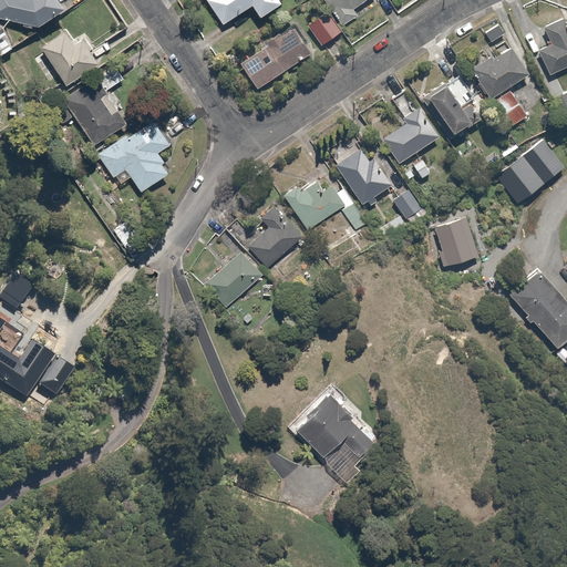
[(0,0),(0,17),(41,27),(68,9),(61,0),(0,0)]
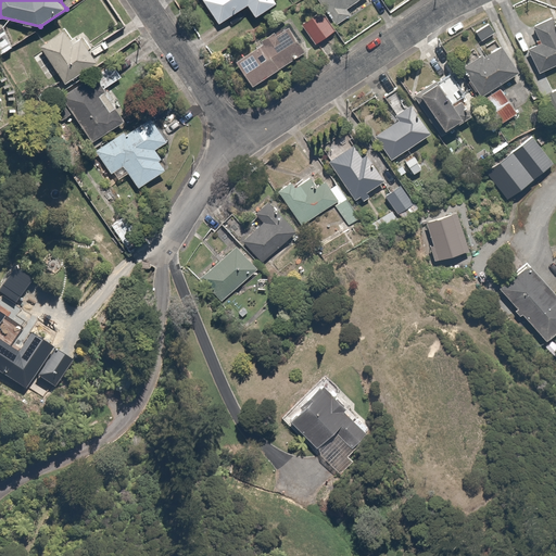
[(279,5),(275,0),(205,0),(220,23),(249,7),(256,19),(279,5)]
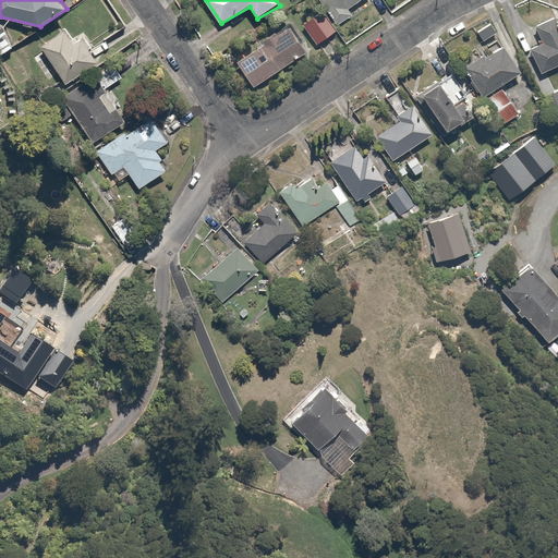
[(371,0),(325,0),(331,10),(328,12),(336,23),(371,0)]
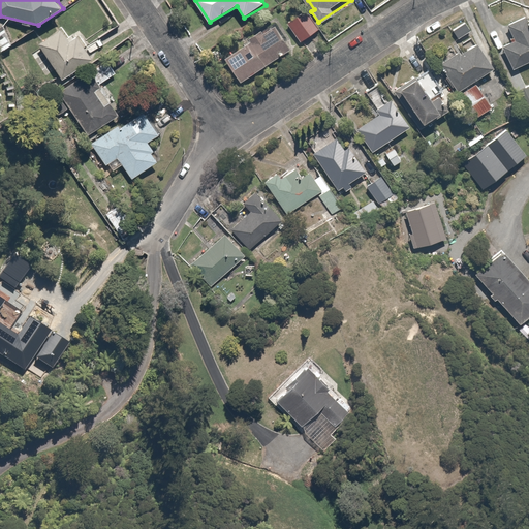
[(306,10),(287,22),(300,41),(318,30),(306,10)]
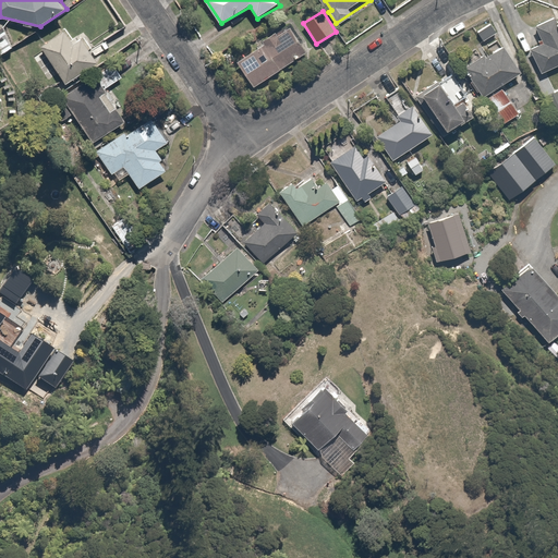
[(557,19),(538,27),(545,41),(531,49),(542,72),(557,63),(557,19)]
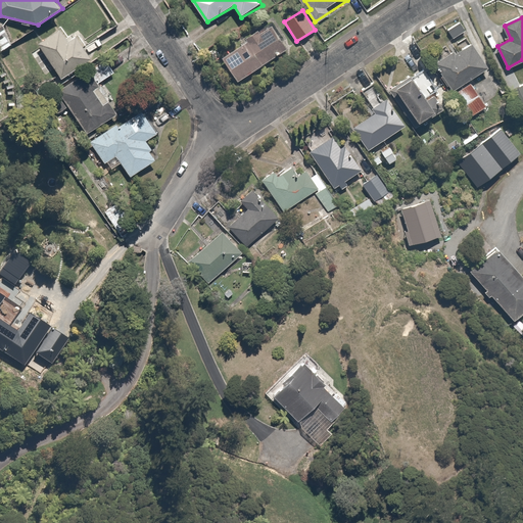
[(238,80),(287,46),(273,26),(263,33),(258,27),(245,36),(248,40),(223,57),(238,80)]
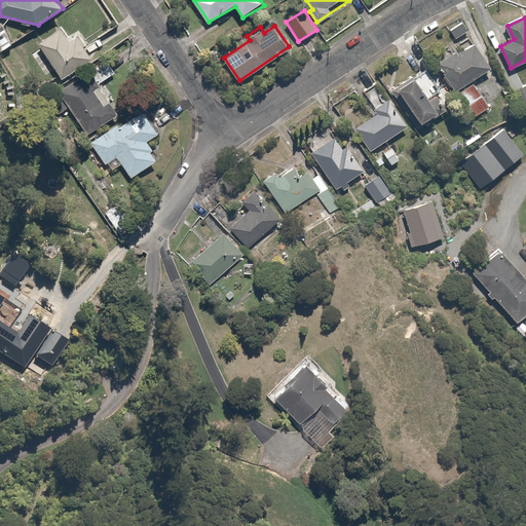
[(61,30),(40,43),(62,77),(91,58),(78,36),(69,42),(61,30)]
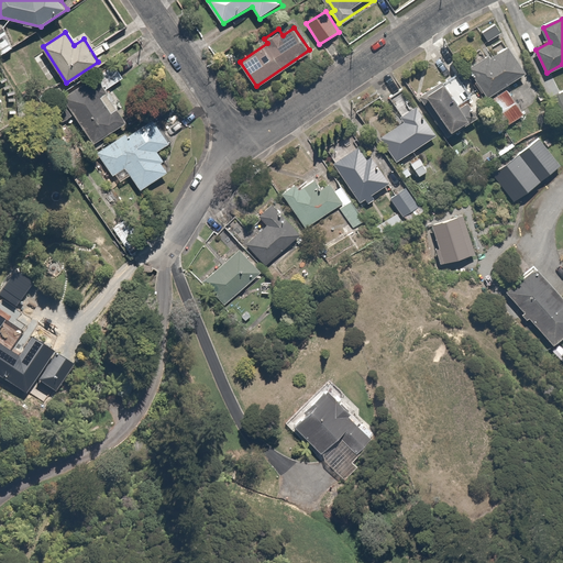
[(489,95),(525,74),(510,51),(494,61),(490,55),(472,66),(489,95)]
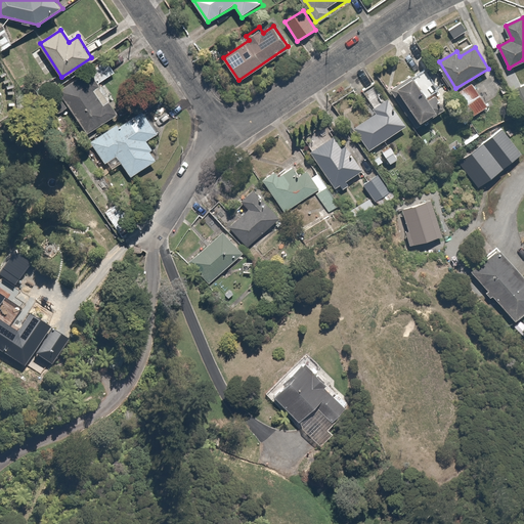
[(428,69),(398,88),(422,124),(446,107),(438,95),(442,92),(428,69)]
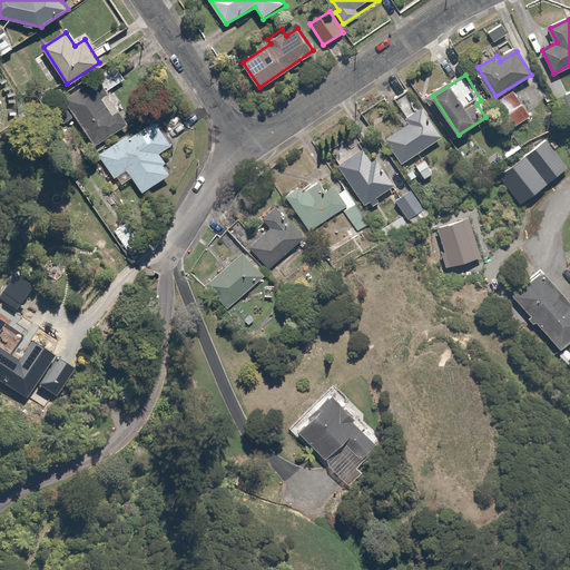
[(101,79),(68,101),(95,143),(128,121),(101,79)]
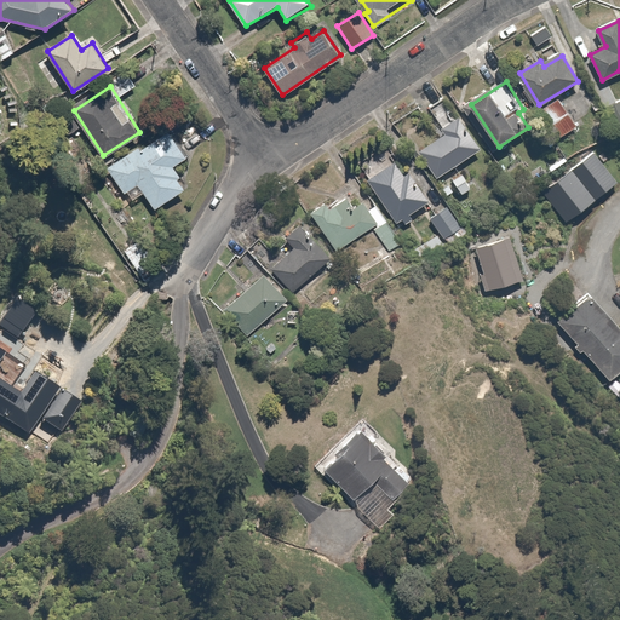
[(561,98),(543,109),(560,136),(555,138),(566,158),(589,143),(561,98)]
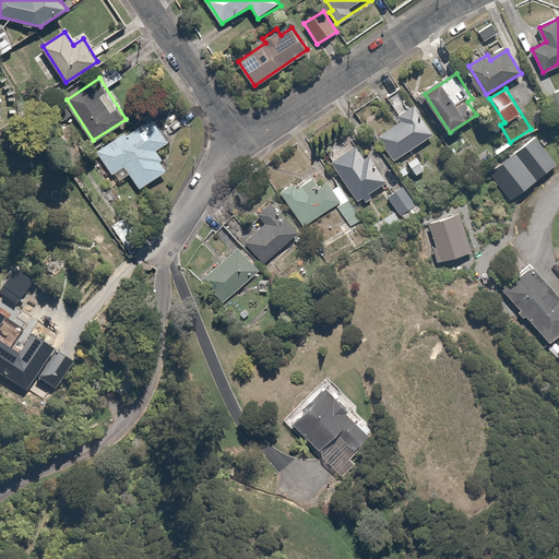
[(396,161),(433,134),(414,106),(397,118),(401,122),(380,138),(396,161)]
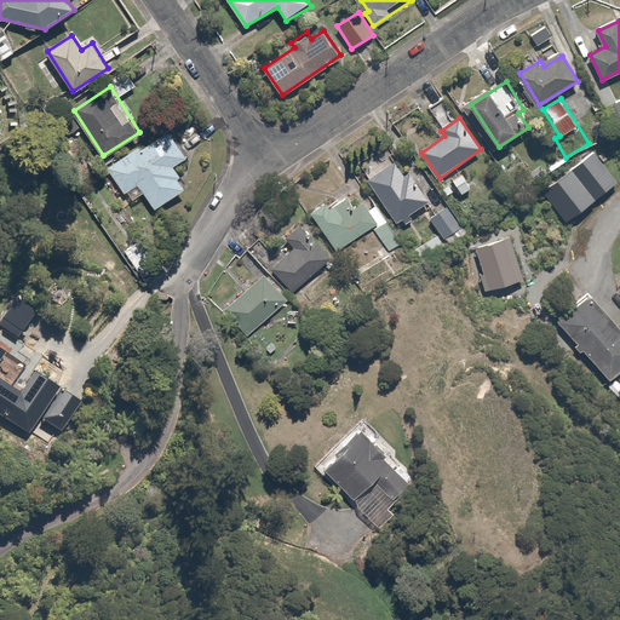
[(189,158),(172,132),(143,150),(139,145),(108,166),(125,194),(130,191),(132,195),(142,189),(158,212),(189,191),(173,167),(189,158)]
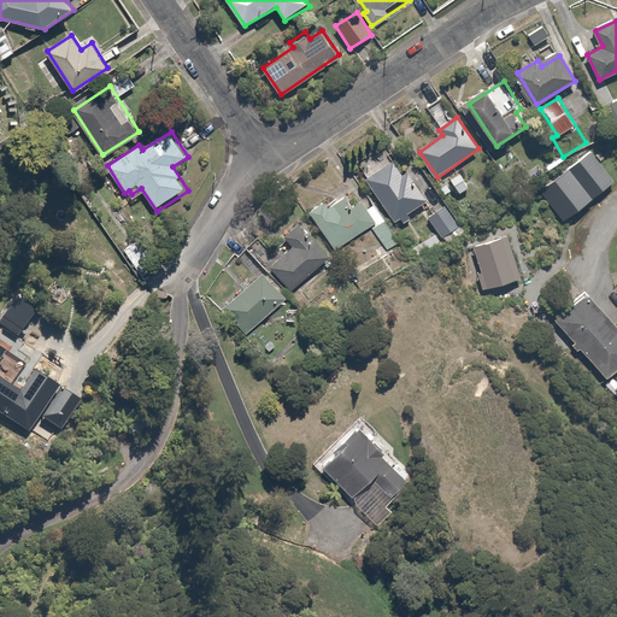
[(570,166),(595,199),(616,182),(592,150),(570,166)]
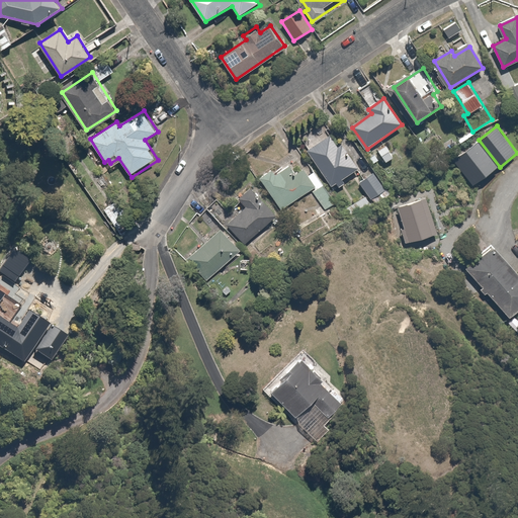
[(360,168),(336,132),(308,151),(332,186),(360,168)]
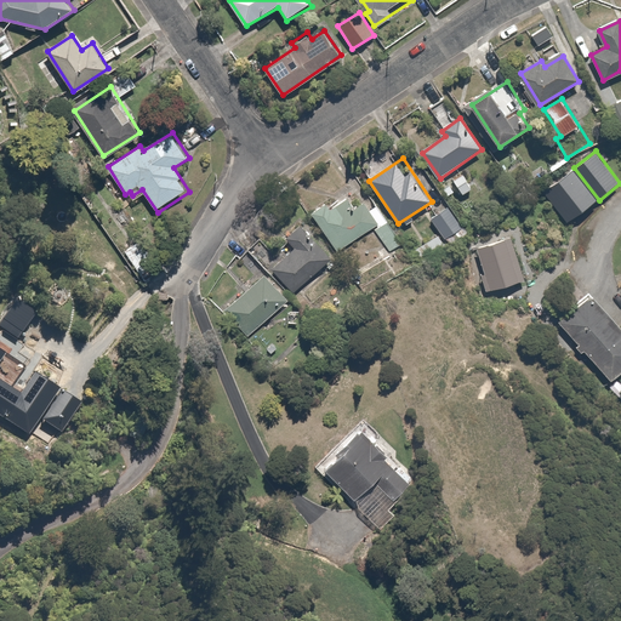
[(599,200),(574,167),(543,191),(569,223),(599,200)]
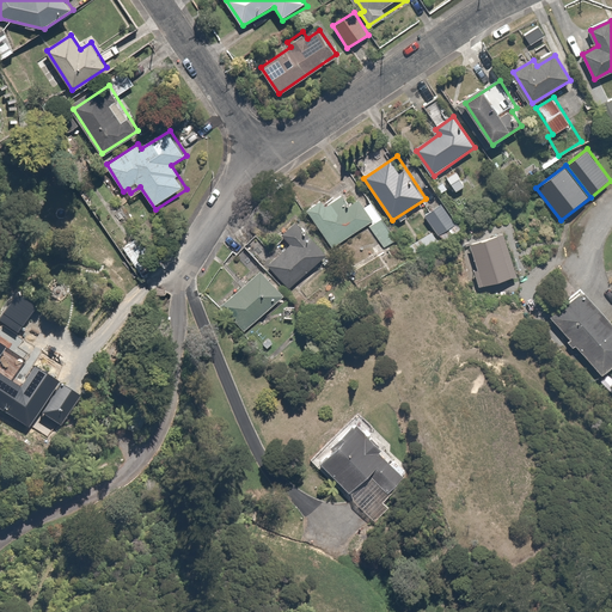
[(324,197),(308,208),(335,246),(371,221),(354,196),(350,199),(346,193),(328,204),(324,197)]
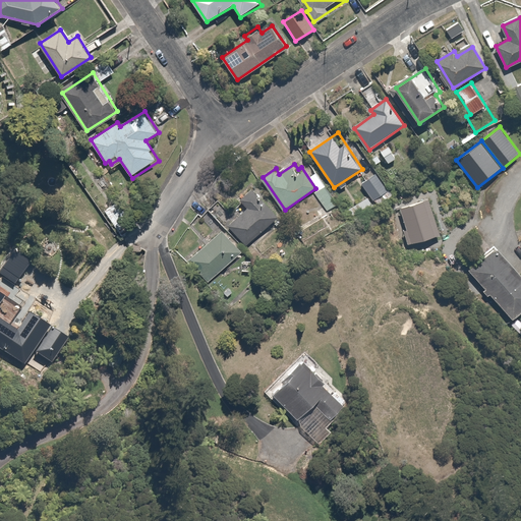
[(375,172),(360,183),(373,201),(389,190),(375,172)]
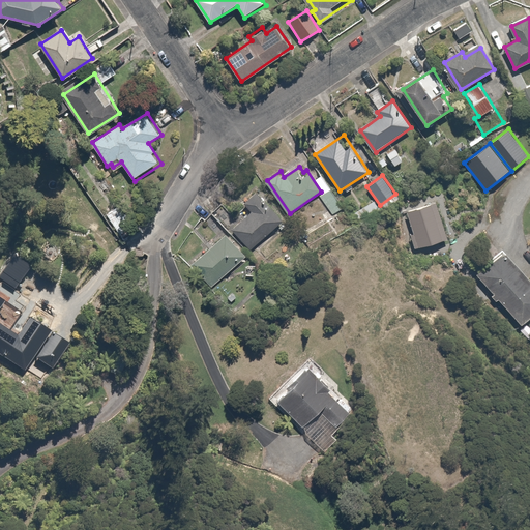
[(286,219),(259,189),(243,204),(251,212),(233,228),(253,249),(286,219)]
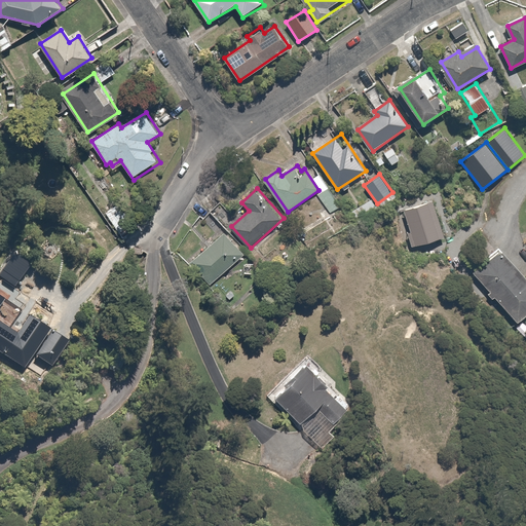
[(429,241),(418,207),(406,211),(412,231),(407,233),(412,247),(429,241)]
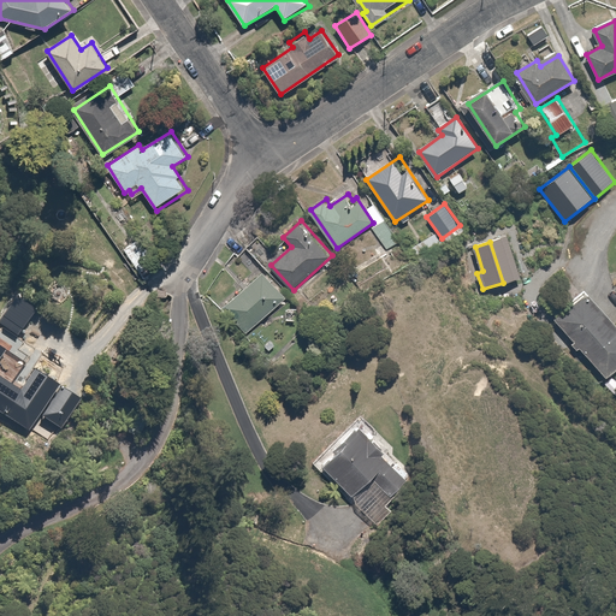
[(286,300),(262,272),(219,309),(244,337),(286,300)]
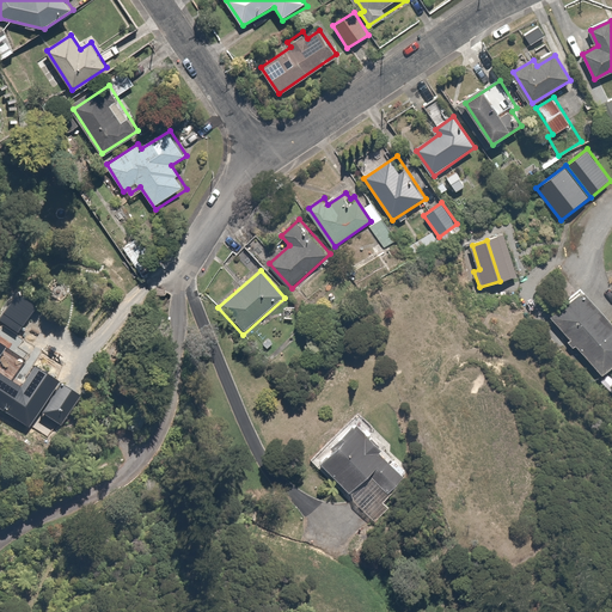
[(611,318),(585,286),(550,313),(600,374),(611,363),(611,318)]
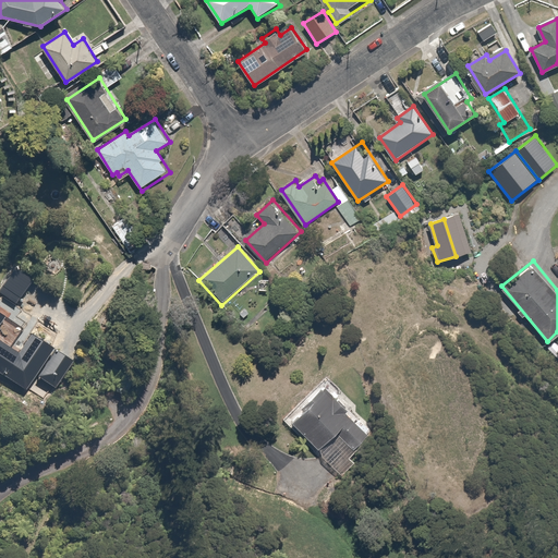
[(53,347),(34,334),(5,376),(24,389),(53,347)]
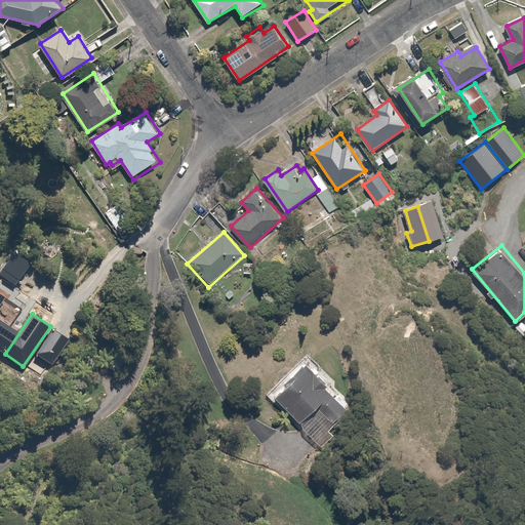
[(70,342),(52,330),(36,354),(53,366),(70,342)]
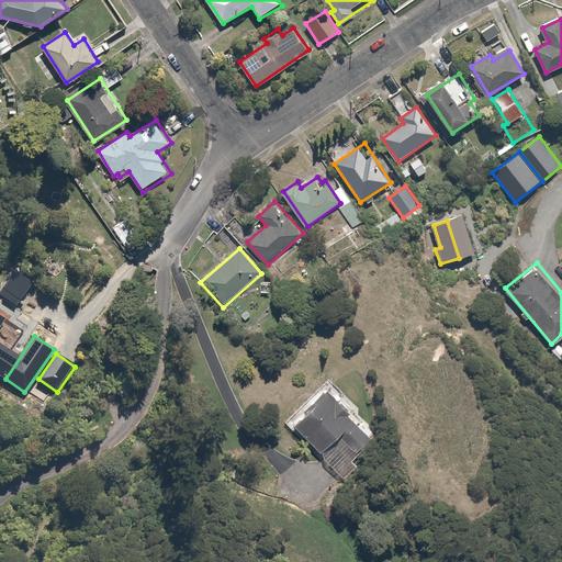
[(374,437),(330,391),(293,427),(345,481),(360,465),(352,458),(374,437)]
